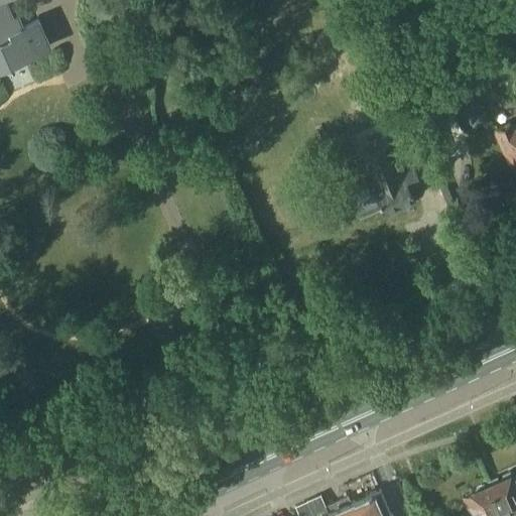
[(0,0),(0,68),(51,43),(40,19),(19,29),(5,0),(0,0)]
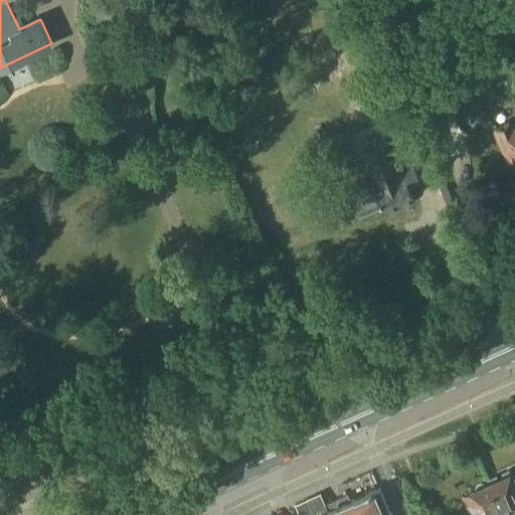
[(508,153),(504,154),(508,164),(514,161),(514,122),(510,125),(509,122),(496,127),(508,153)]
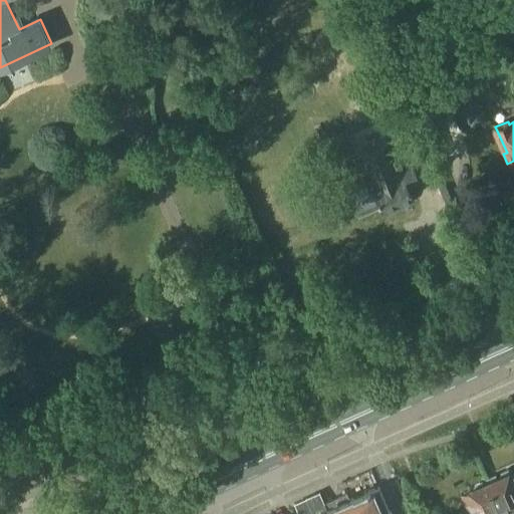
[(370,178),(343,190),(352,210),(354,209),(356,212),(356,213),(357,214),(358,214),(359,215),(360,215),(361,215),(362,214),(382,205),(383,207),(399,200),(408,204),(411,195),(414,194),(409,183),(415,181),(421,178),(418,173),(412,160),(410,161),(403,144),(391,149),(388,142),(362,153),(373,178),(370,179),(370,178)]
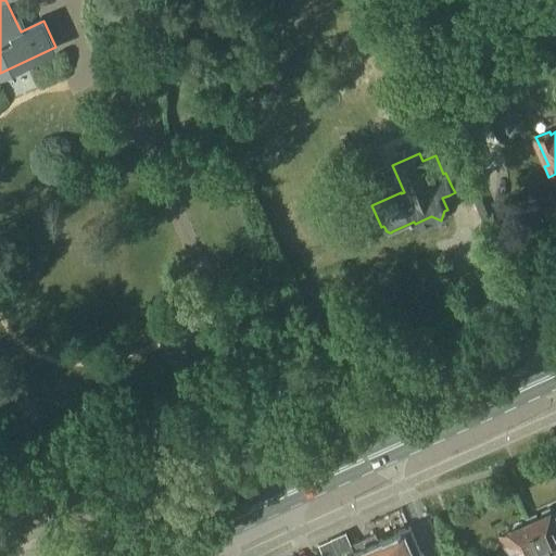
[(541,514),(528,520),(544,555),(555,555),(555,507),(553,509),(550,507),(542,510),(541,514)]
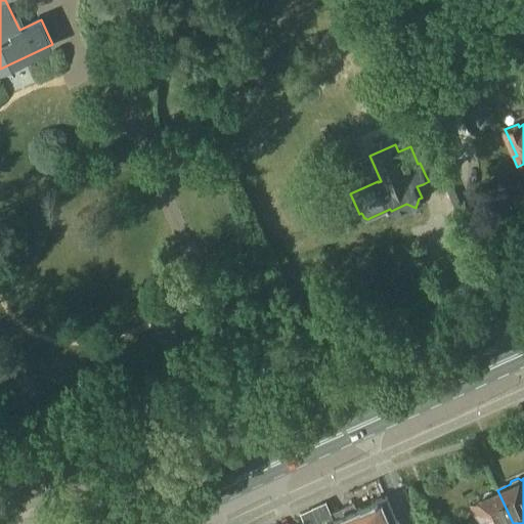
[(479,498),(470,503),(473,509),(479,523),(513,523),(497,490),(494,491),(491,490),(485,493),(483,496),(479,498)]
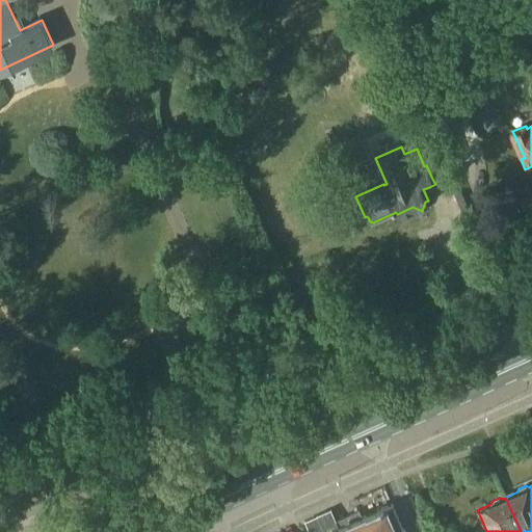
[(340,527),(326,531),(405,531),(393,503),(363,516),(360,509),(337,520),(340,527)]
